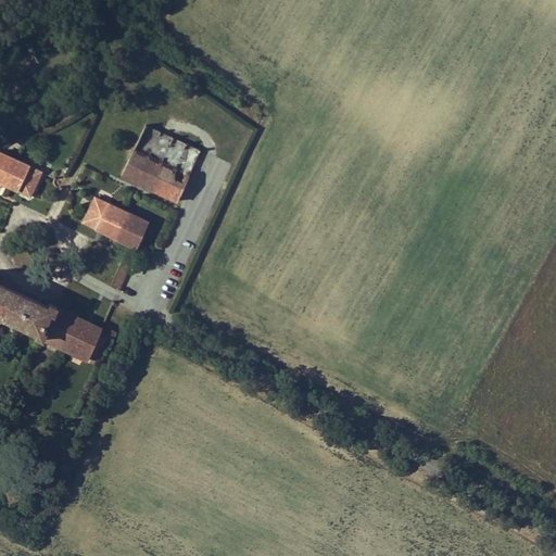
[(146,124),(122,175),(177,201),(201,151),(146,124)]
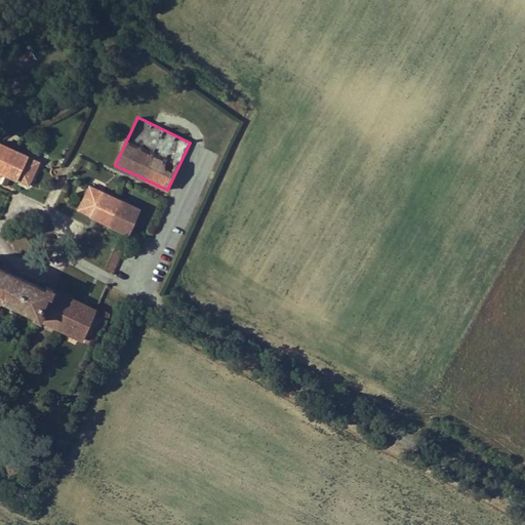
[(0,171),(28,186),(39,162),(0,143),(0,171)]
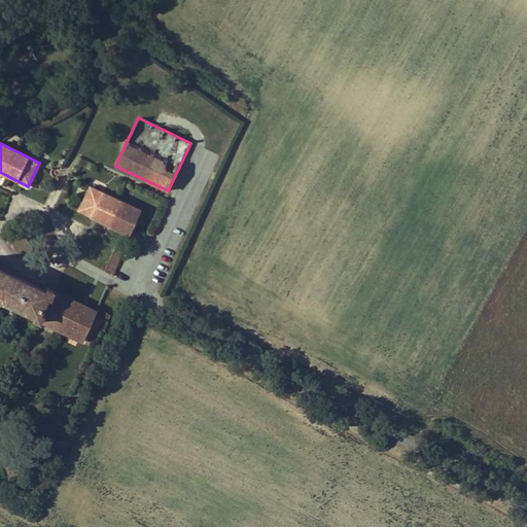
[(130,235),(141,210),(91,186),(79,210),(78,211),(123,232),(130,235)]
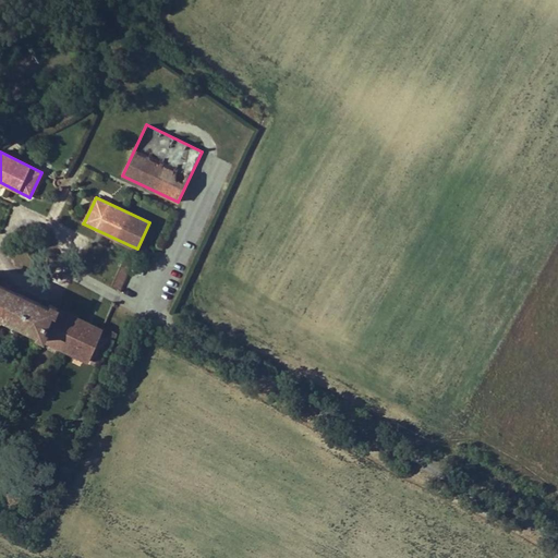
[(130,245),(124,257),(132,261),(137,249),(130,245)]
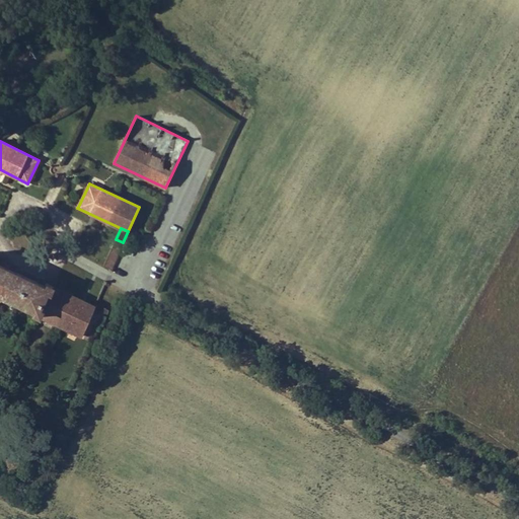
[(123,242),(116,239),(104,266),(112,269),(123,242)]
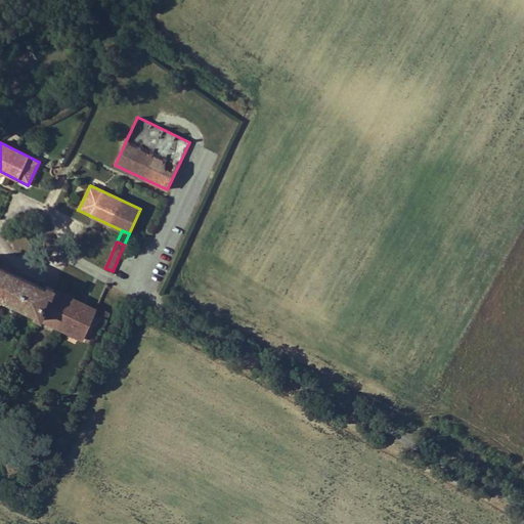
[(0,297),(34,313),(33,316),(82,340),(96,309),(47,286),(45,290),(0,267),(0,297)]
